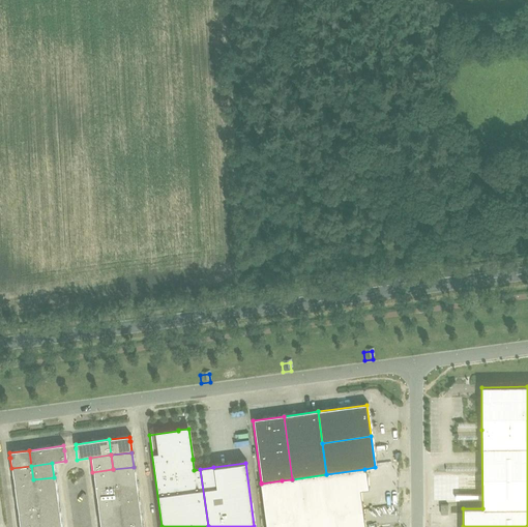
[(31,466),(11,468),(12,482),(33,479),(31,466)]
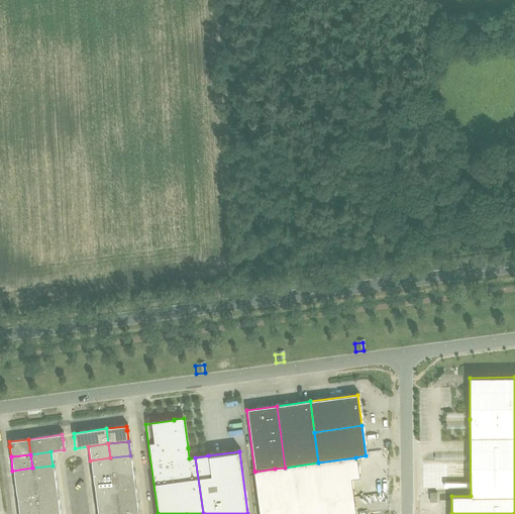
[(130,455),(110,457),(112,472),(132,470),(130,455)]
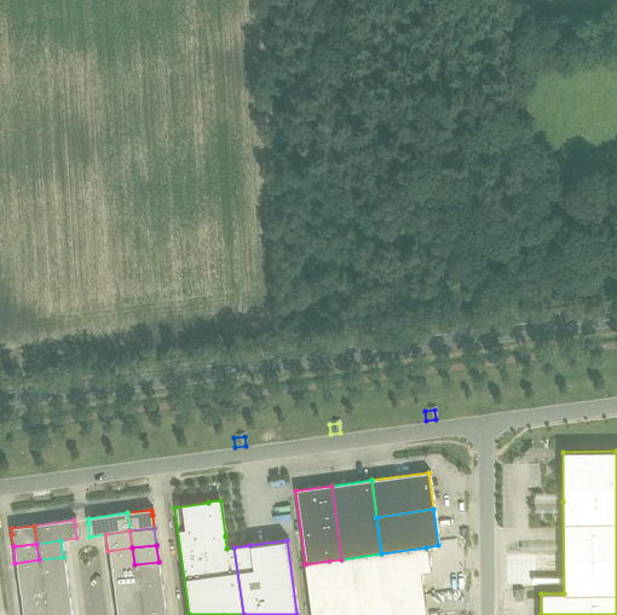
[(132,547),(108,551),(110,568),(134,564),(132,547)]
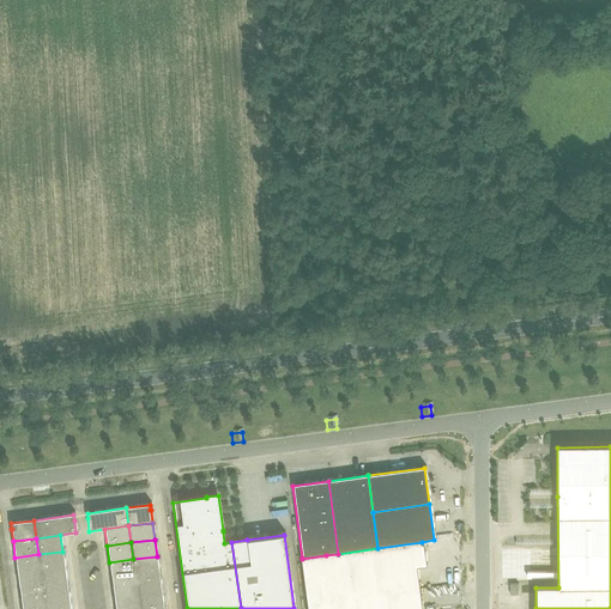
[(377,548),(338,554),(326,555),(302,559),(302,558),(301,558),(307,606),(418,591),(416,568),(425,566),(422,542),(377,548)]
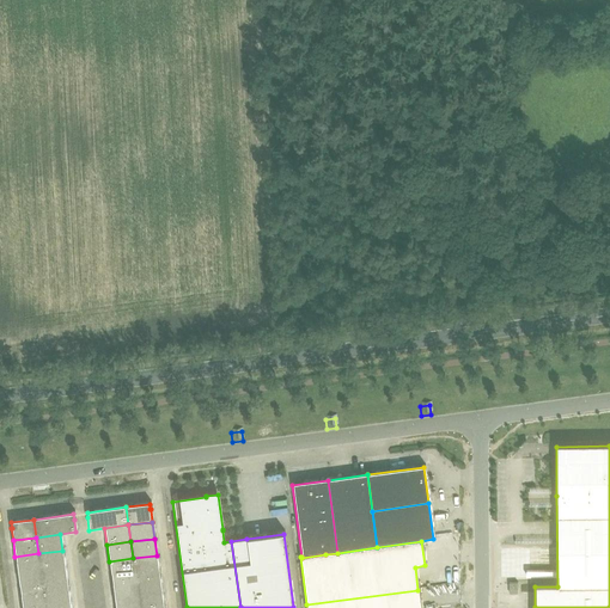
[(41,571),(65,567),(62,551),(38,553),(41,571)]
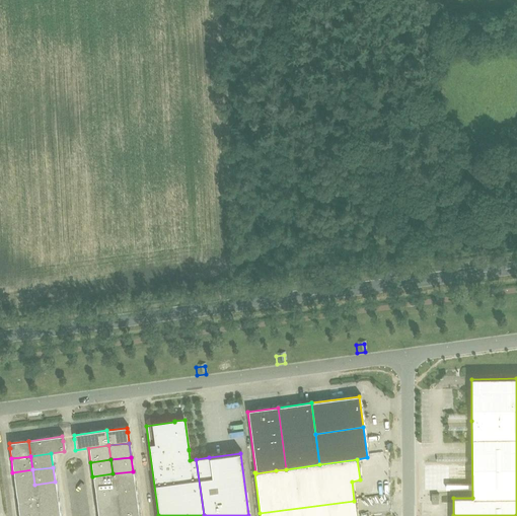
[(32,469),(12,472),(14,487),(34,485),(32,469)]
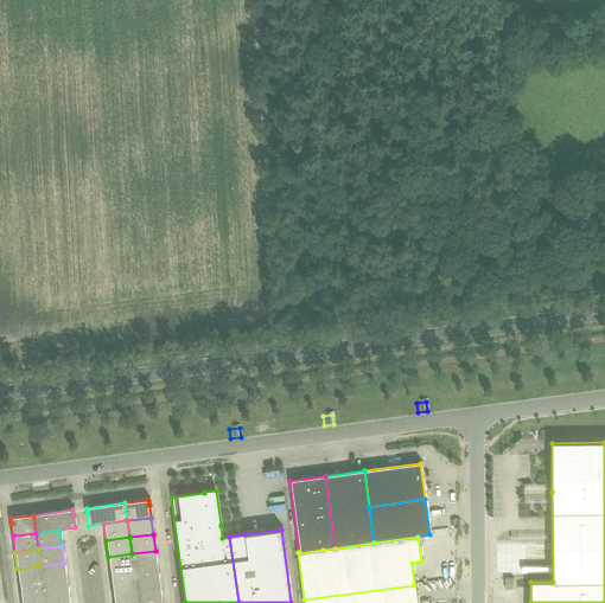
[(158,568),(155,551),(132,553),(134,571),(158,568)]
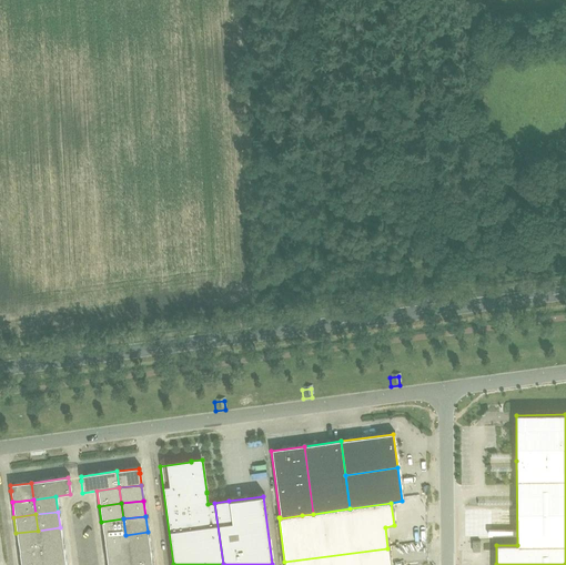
[(123,518),(101,522),(103,537),(125,535),(123,518)]
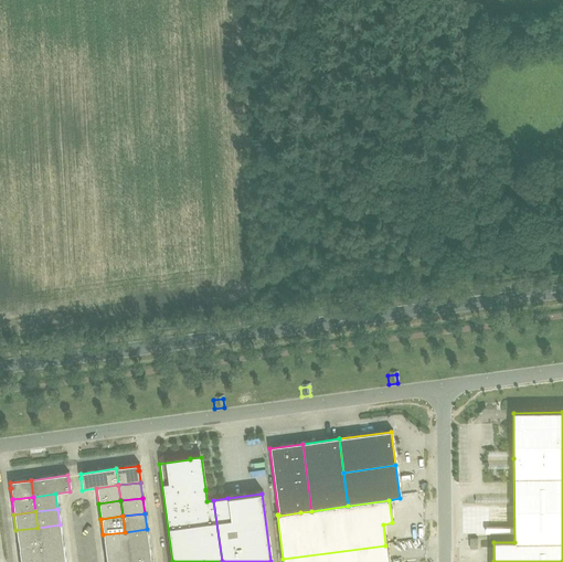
[(62,540),(60,525),(38,528),(40,543),(62,540)]
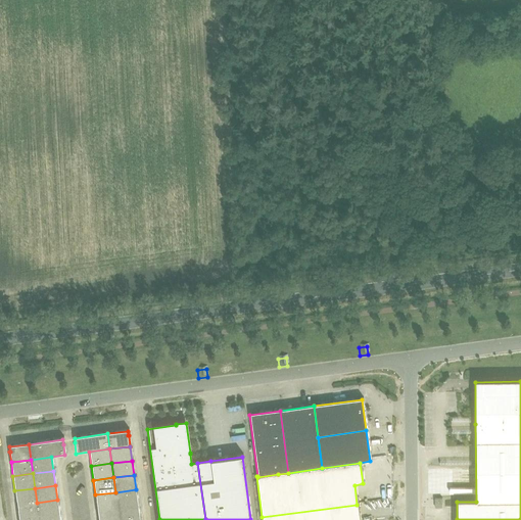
[(37,503),(35,488),(14,490),(16,506),(37,503)]
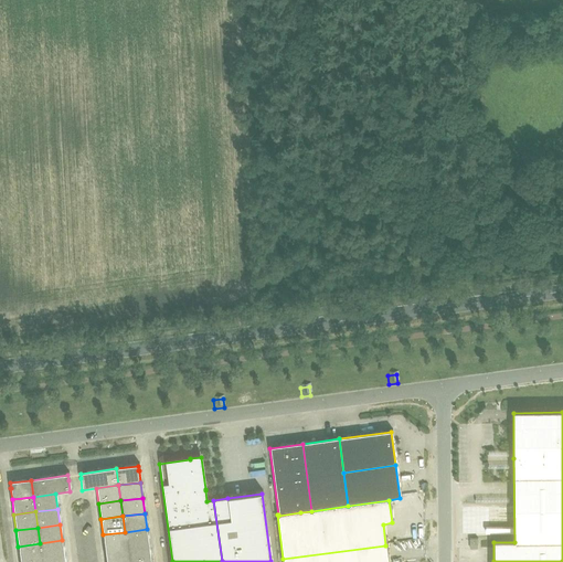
[(127,548),(149,544),(147,529),(125,532),(127,548)]
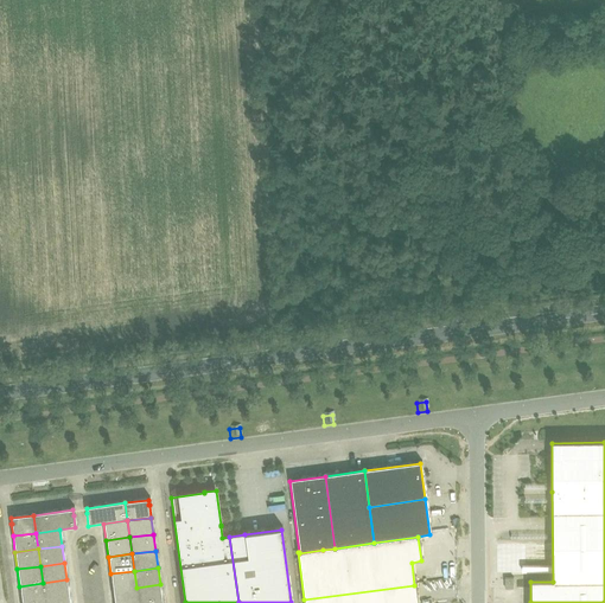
[(134,571),(110,573),(113,591),(137,588),(134,571)]
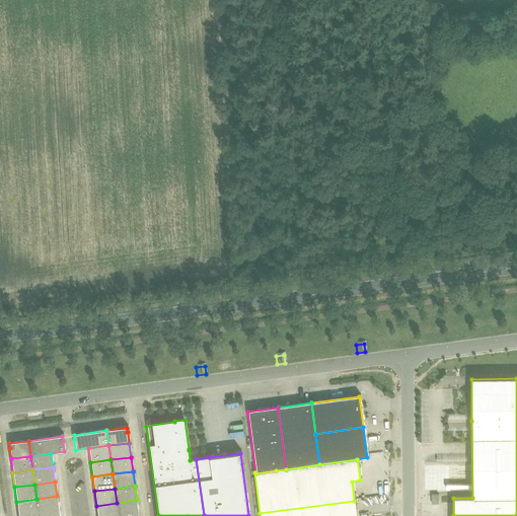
[(39,513),(59,511),(57,496),(37,499),(39,513)]
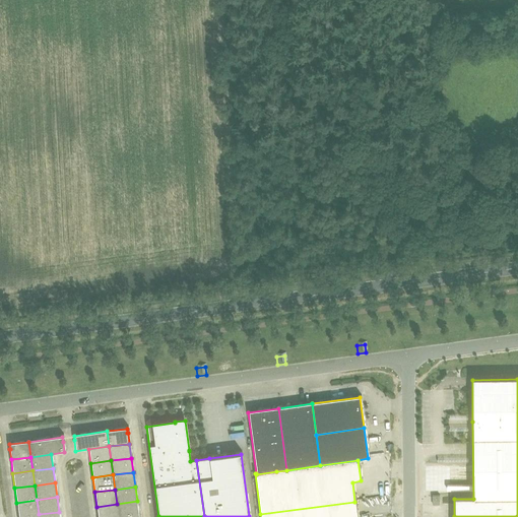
[(39,514),(37,500),(16,503),(18,516),(25,516),(39,514)]
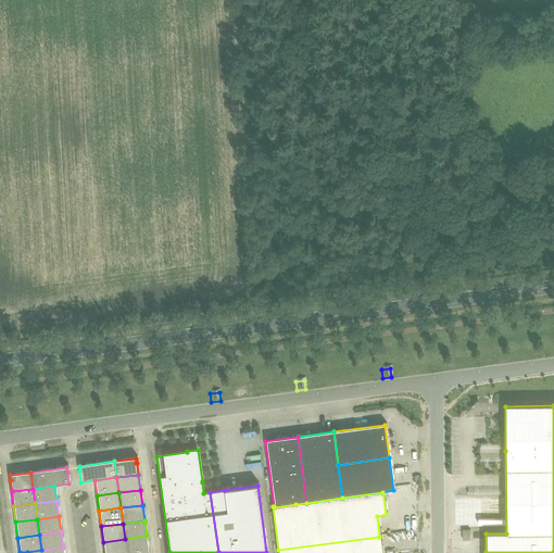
[(149,552),(147,536),(125,539),(127,552),(149,552)]
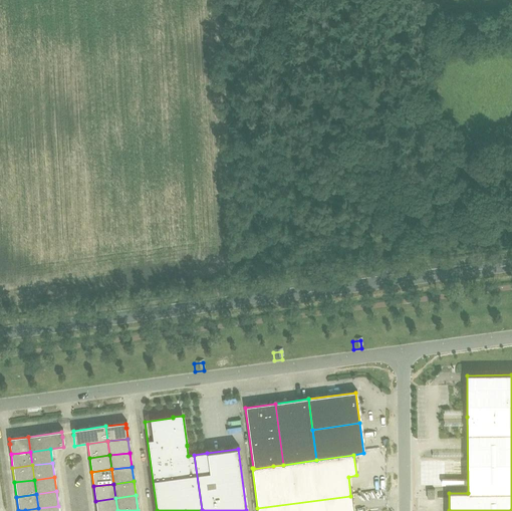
[(352,510),(350,496),(257,508),(257,510),(352,510)]
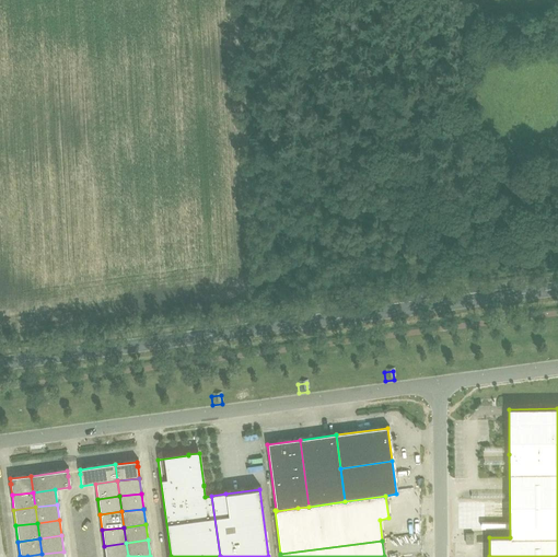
[(128,556),(126,543),(104,546),(105,556),(128,556)]
